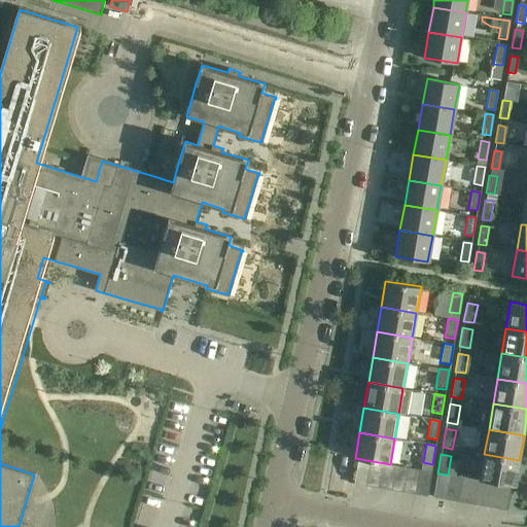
[(515,486),(519,460),(484,454),(480,480),(515,486)]
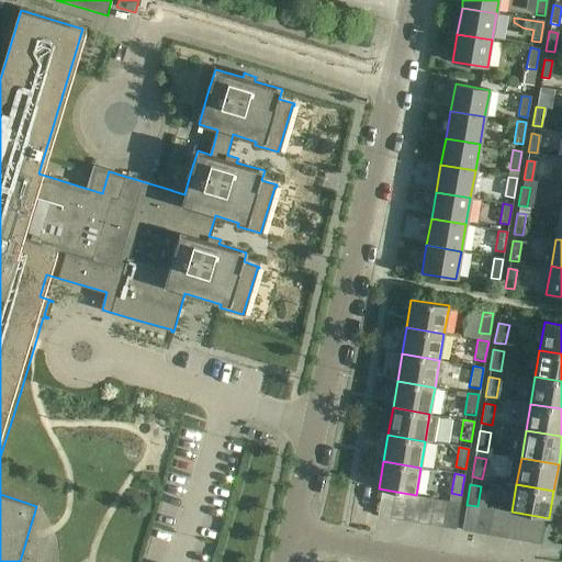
[(391,517),(395,492),(382,490),(378,515),(391,517)]
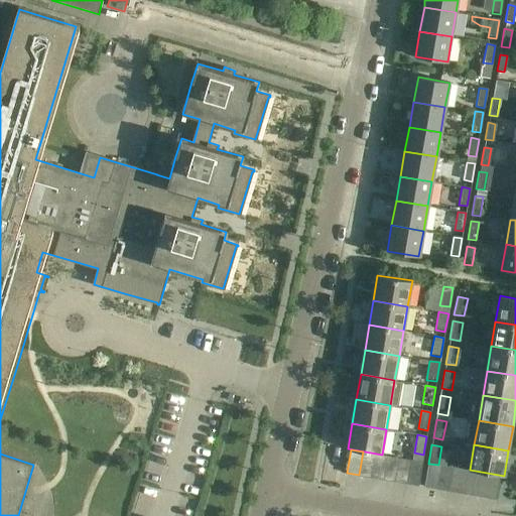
[(363,452),(359,475),(371,478),(375,454),(363,452)]
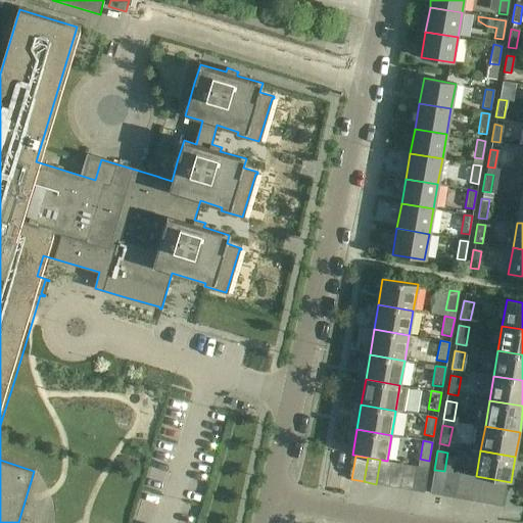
[(380,460),(376,484),(388,486),(392,463),(380,460)]
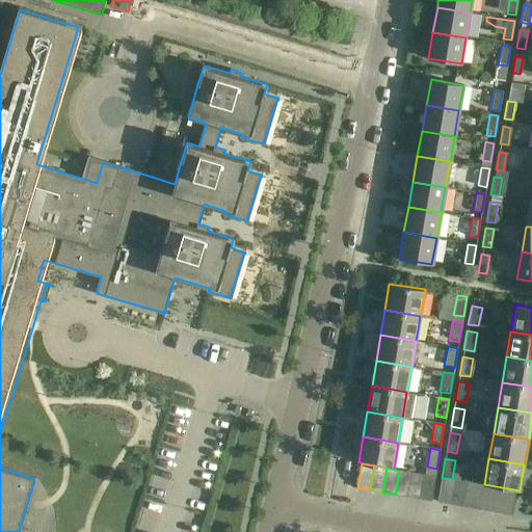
[(399,471),(395,495),(406,497),(411,473),(399,471)]
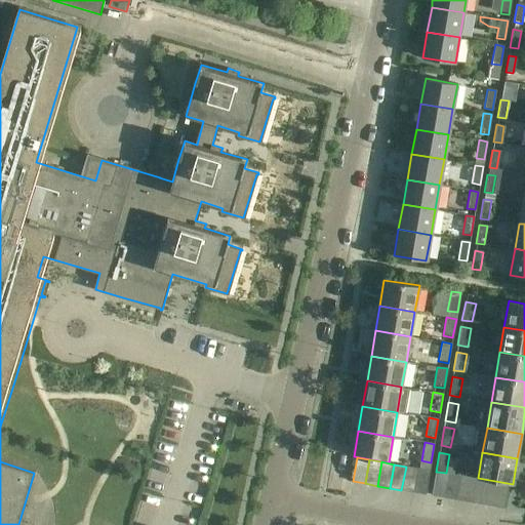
[(406,467),(401,490),(414,492),(418,469),(406,467)]
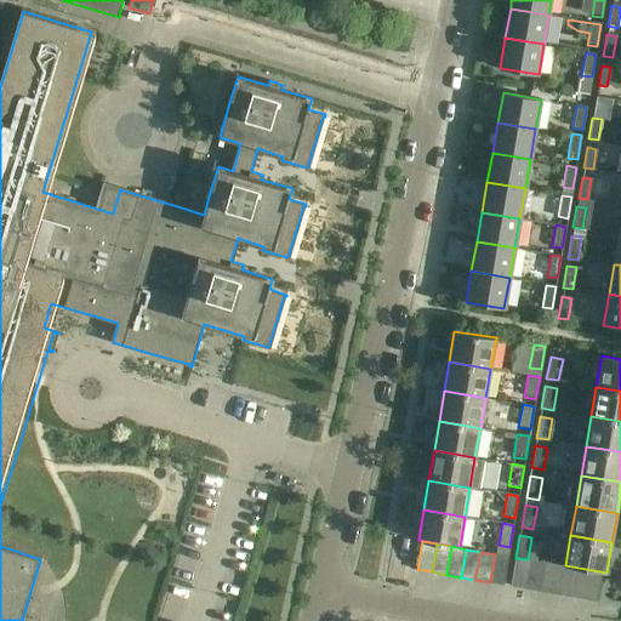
[(495,554),(490,582),(503,585),(508,557),(495,554)]
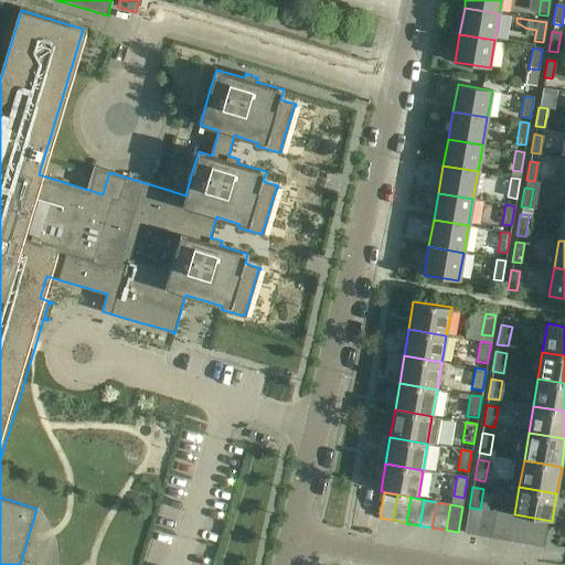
[(483,510),(480,509),(470,508),(465,533),(479,535),(483,510)]
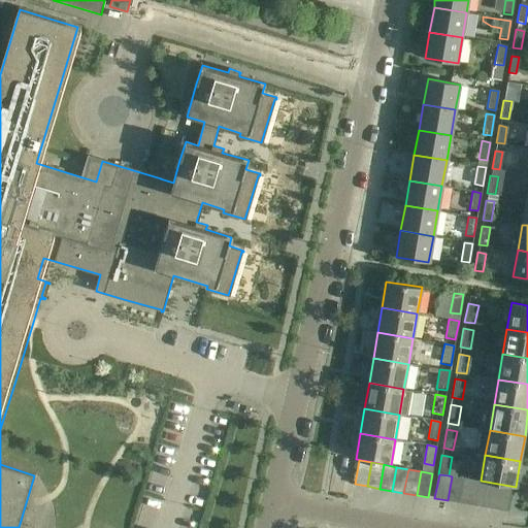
[(452,476),(448,500),(460,502),(464,479),(452,476)]
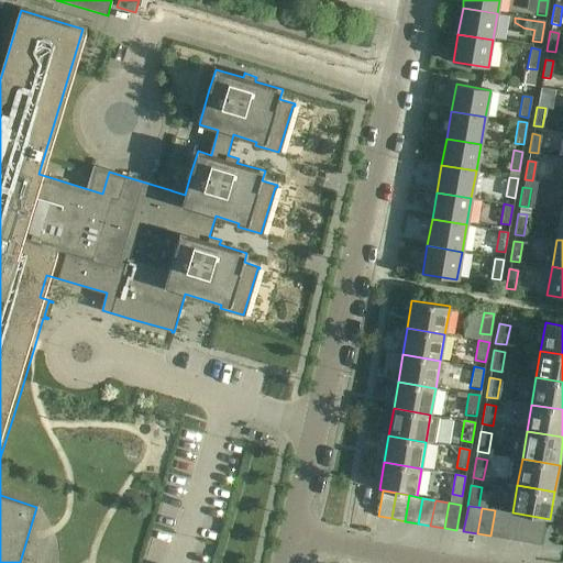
[(503,538),(507,512),(495,510),(490,536),(503,538)]
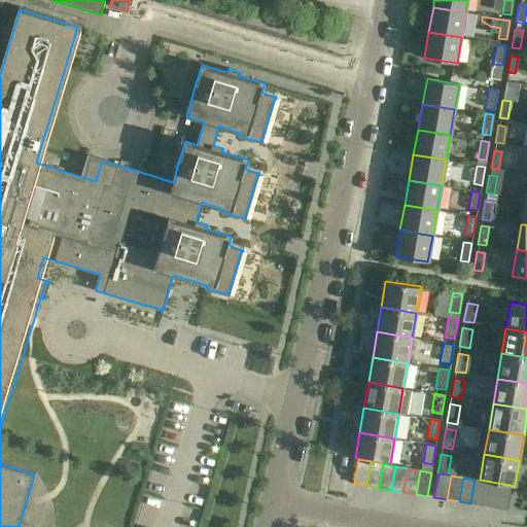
[(475,480),(470,503),(483,505),(487,482),(475,480)]
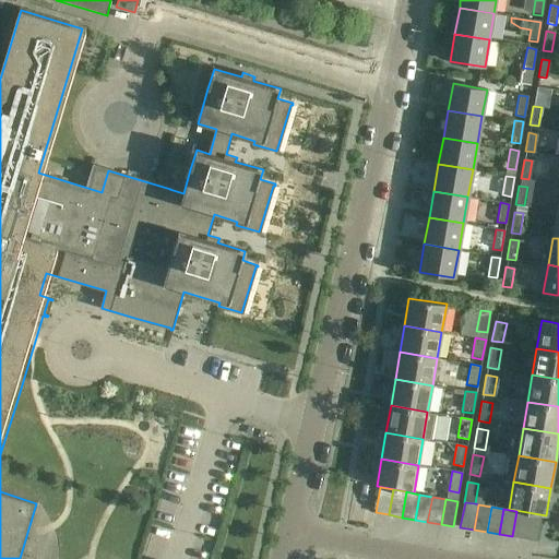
[(525,538),(530,513),(516,511),(512,536),(525,538)]
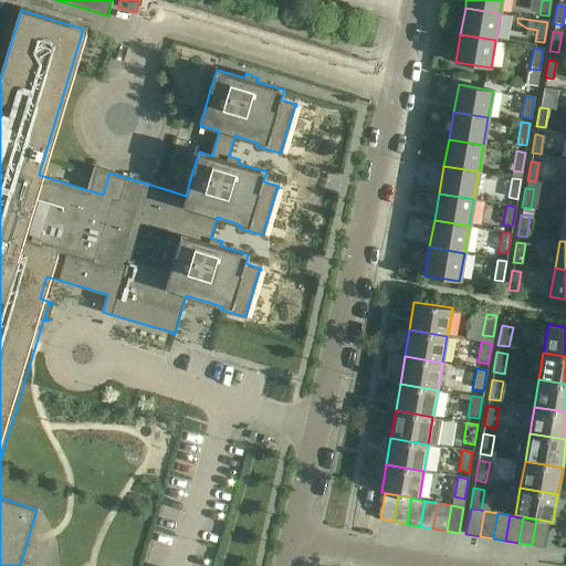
[(536,520),(532,545),(544,547),(548,522),(536,520)]
